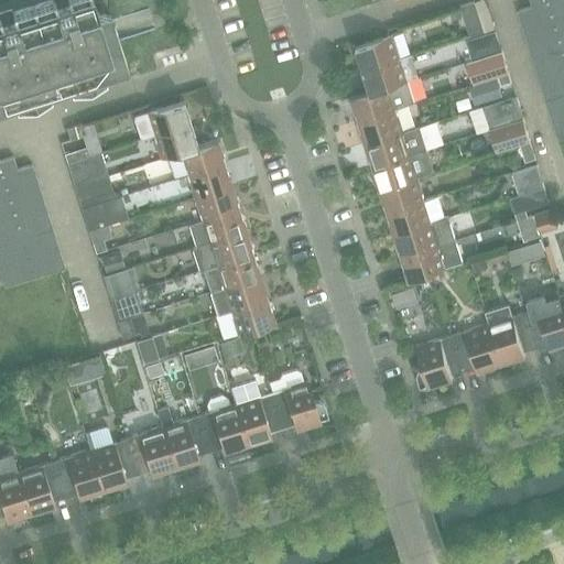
[(97,13),(91,0),(53,0),(33,7),(60,88),(120,69),(125,64),(127,63),(111,15),(110,15),(97,13)]
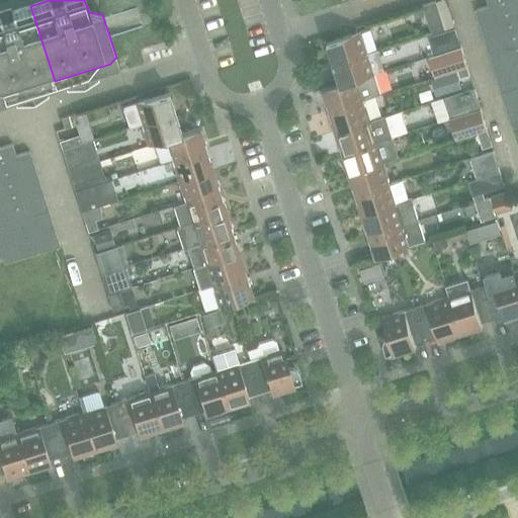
[(423,5),(431,32),(445,28),(436,0),(423,5)]
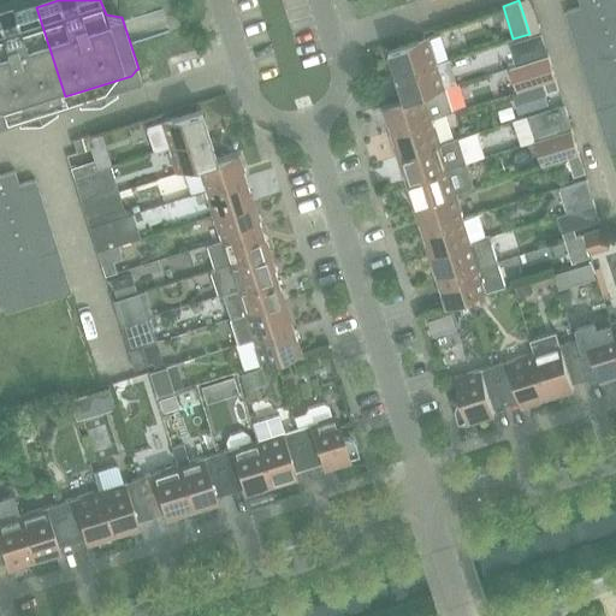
[(615,0),(600,0),(598,1),(603,16),(615,11),(615,0)]
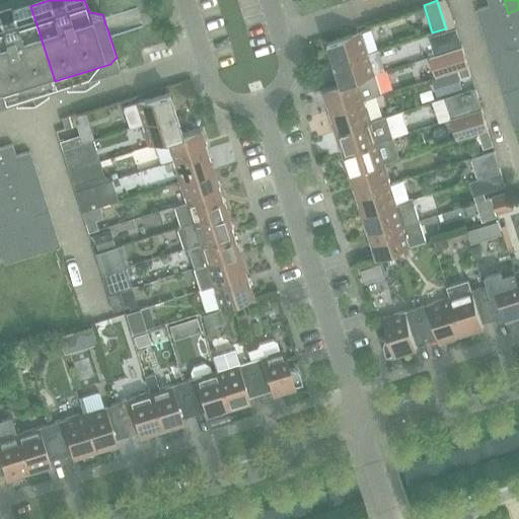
[(475,9),(479,22),(508,13),(504,1),(490,5),(475,9)]
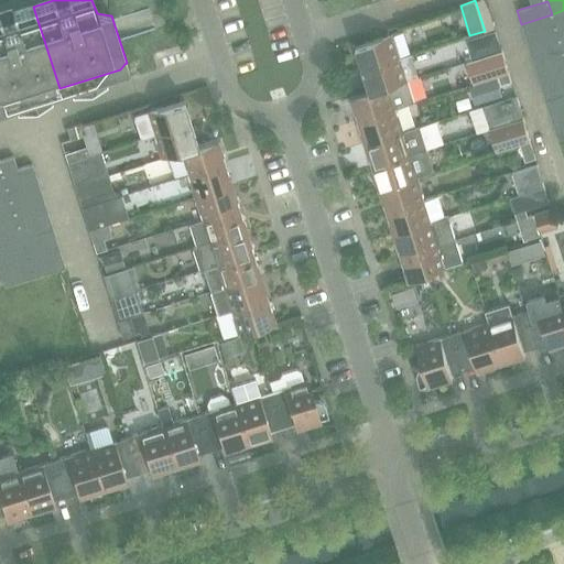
[(0,107),(60,88),(33,7),(0,17),(0,107)]
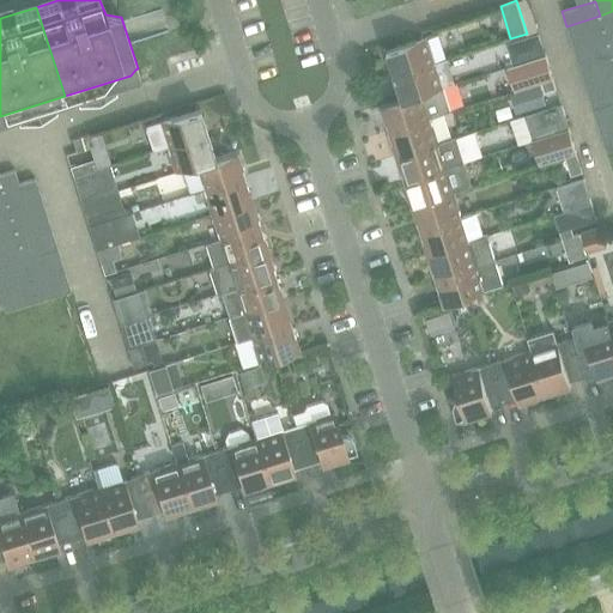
[(538,30),(530,7),(521,10),(528,32),(538,30)]
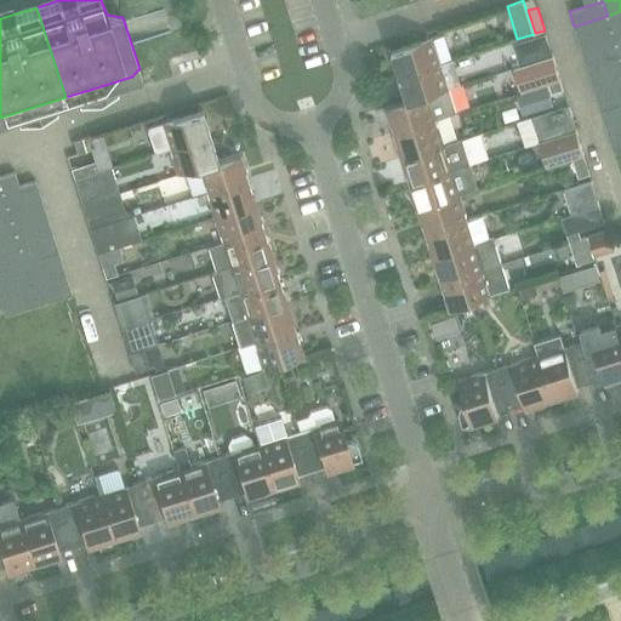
[(620,11),(608,16),(613,29),(620,26),(620,11)]
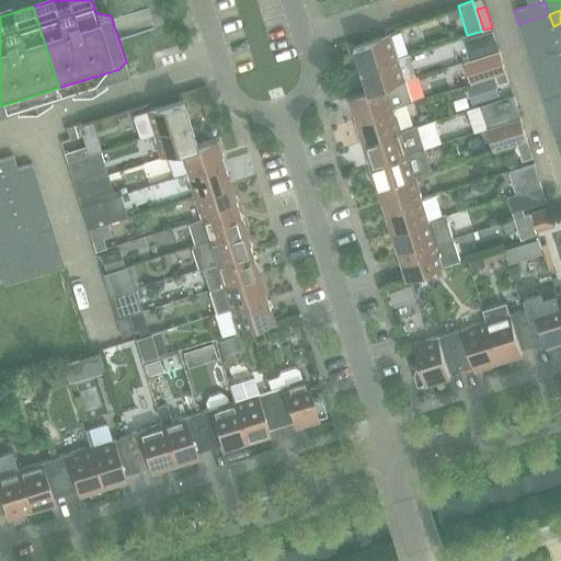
[(518,24),(523,36),(553,26),(549,14),(518,24)]
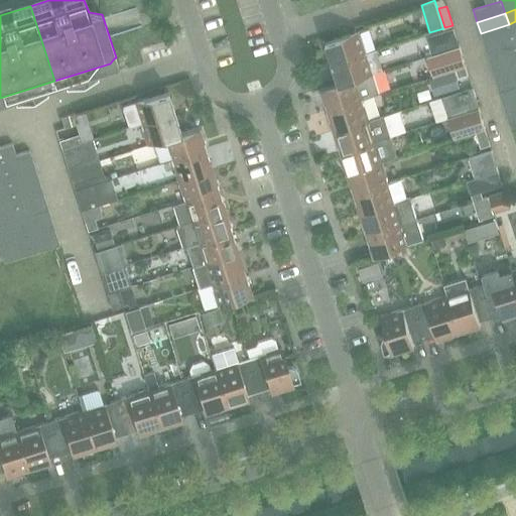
[(481,33),(485,44),(512,36),(509,24),(481,33)]
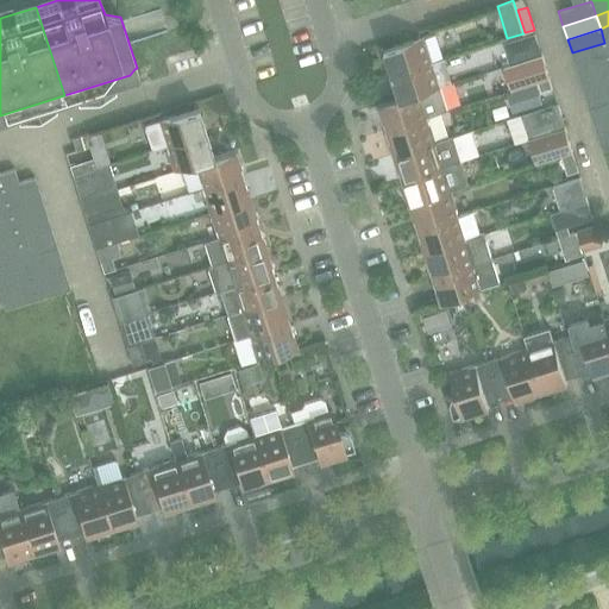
[(435,32),(421,37),(384,49),(393,74),(444,58),(435,32)]
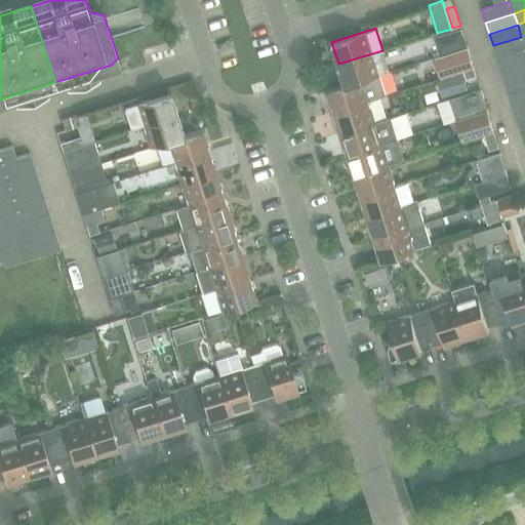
[(461,33),(440,40),(444,54),(467,47),(461,33)]
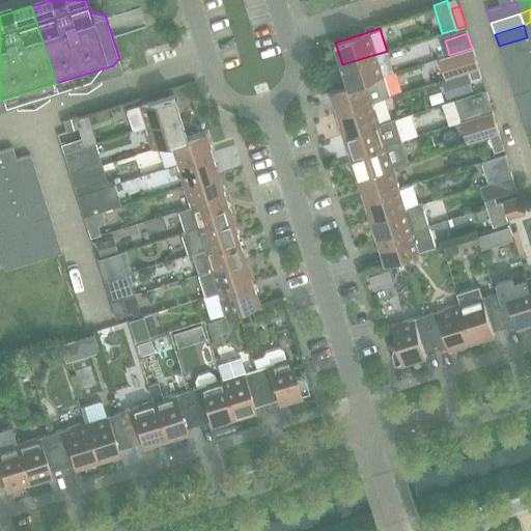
[(499,46),(502,58),(530,49),(527,37),(499,46)]
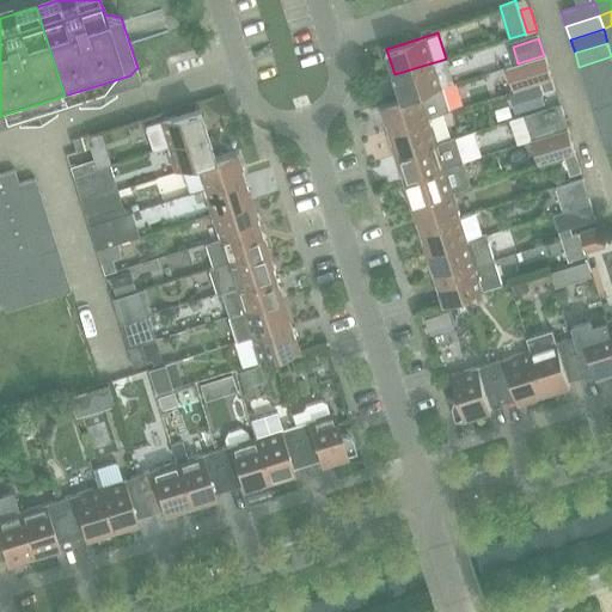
[(552,79),(550,71),(545,55),(544,55),(518,63),(508,66),(513,83),(538,74),(540,83),(552,79)]
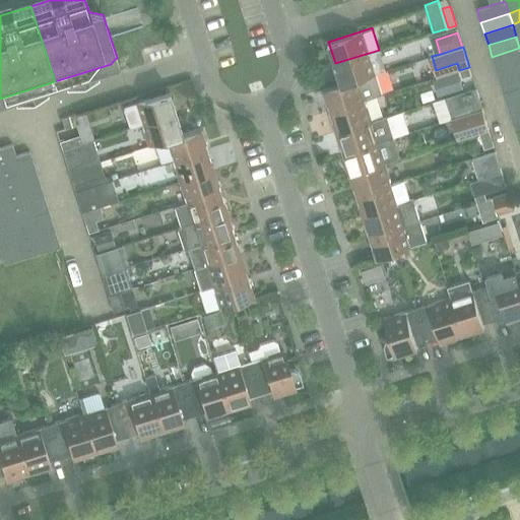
[(492,57),(496,68),(519,60),(519,48),(492,57)]
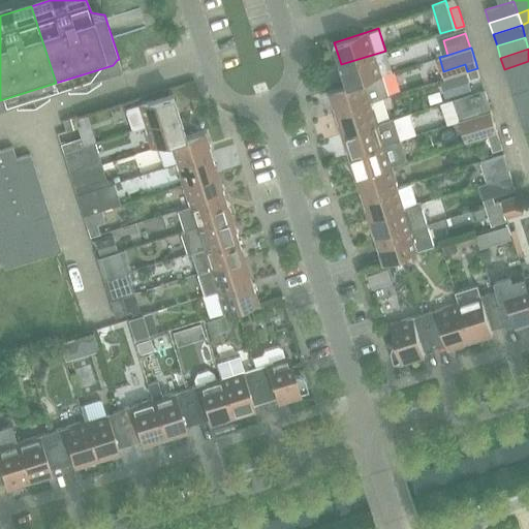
[(393,72),(385,51),(341,64),(347,85),(348,86),(365,81),(382,75),(393,72)]
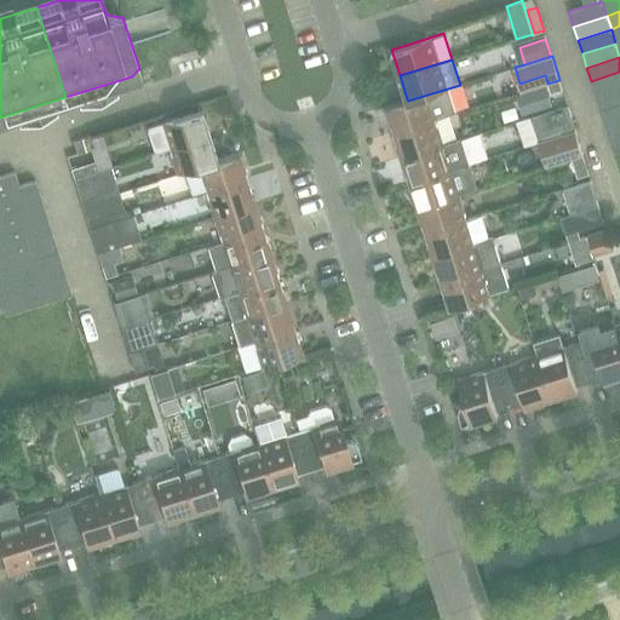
[(619,72),(591,81),(595,96),(619,87),(619,72)]
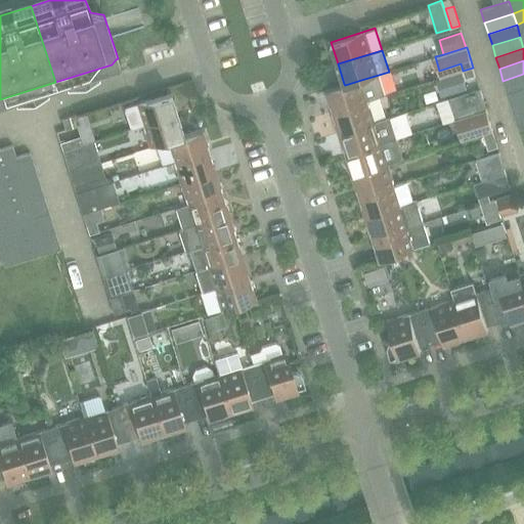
[(476,76),(473,68),(463,71),(466,79),(476,76)]
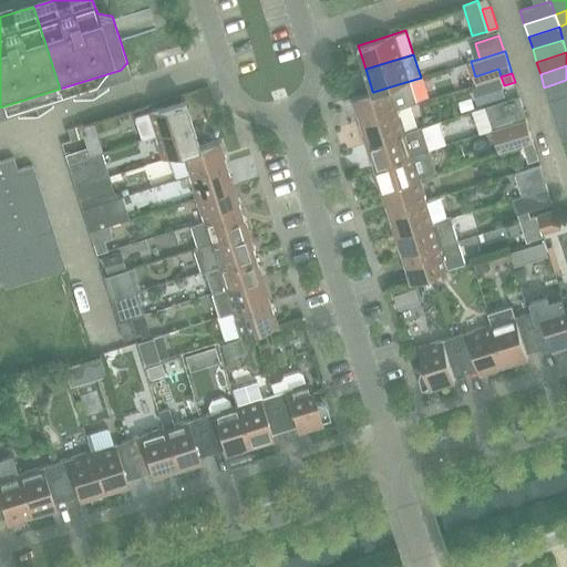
[(566,80),(544,88),(548,101),(566,94),(566,80)]
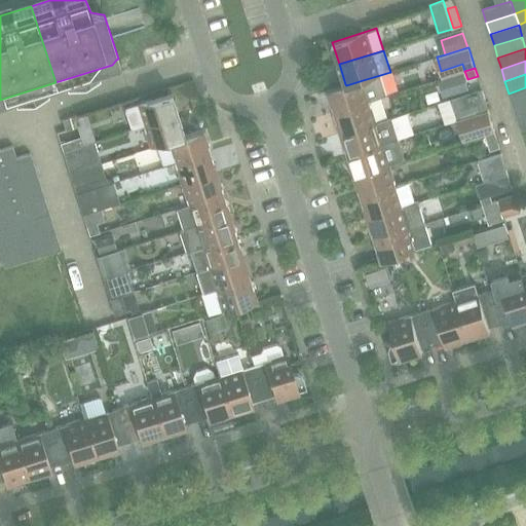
[(386,96),(380,75),(363,80),(346,85),(345,84),(328,90),(335,112),(369,101),(386,96)]
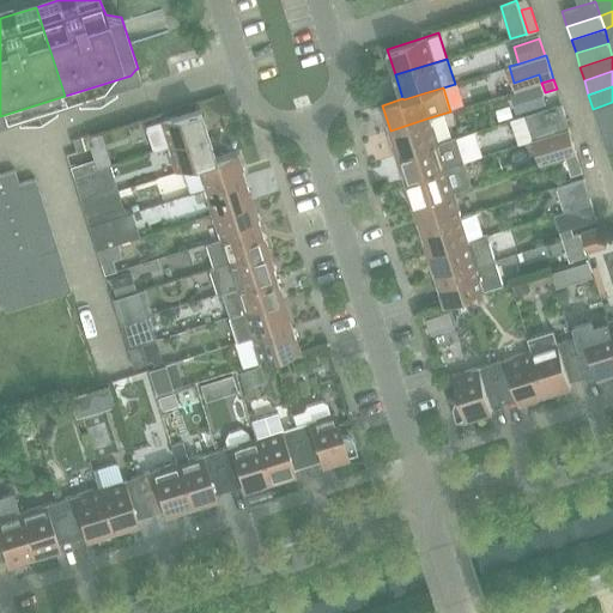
[(612,102),(593,109),(598,123),(612,117),(612,102)]
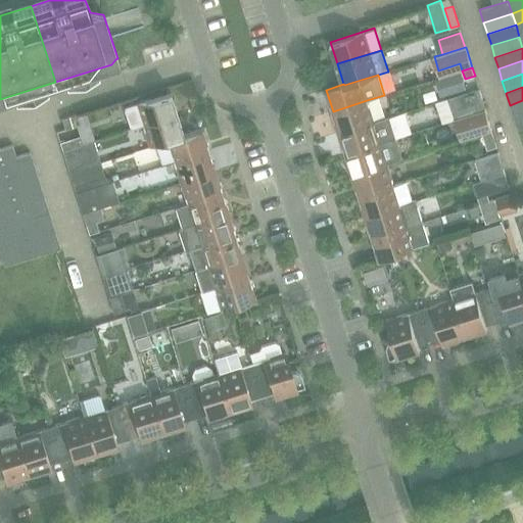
[(485,109),(479,88),(447,98),(454,120),(485,109)]
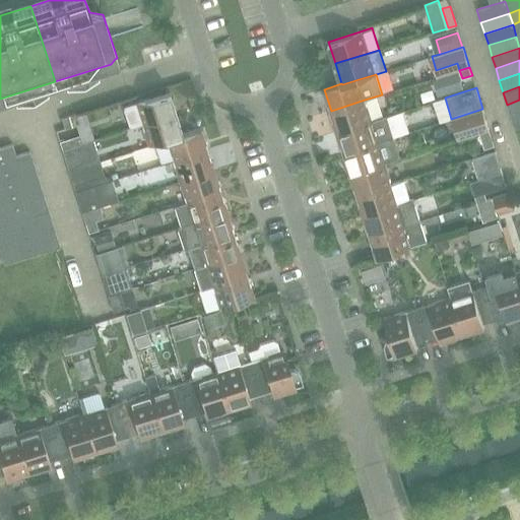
[(130,128),(141,124),(176,114),(169,91),(123,107),(130,128)]
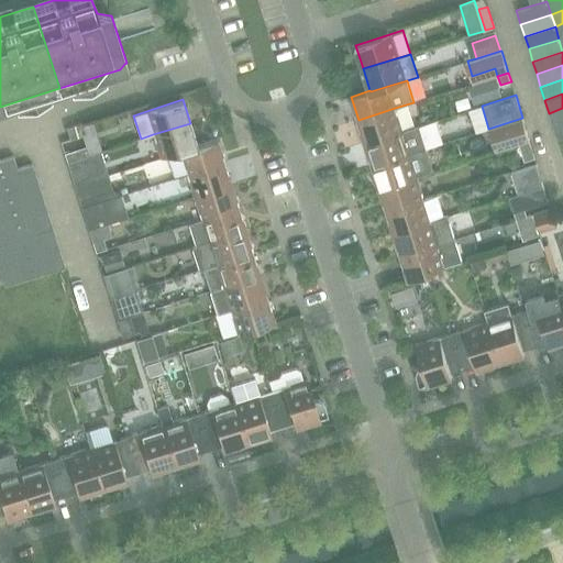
[(403,131),(395,108),(359,120),(365,143),(403,131)]
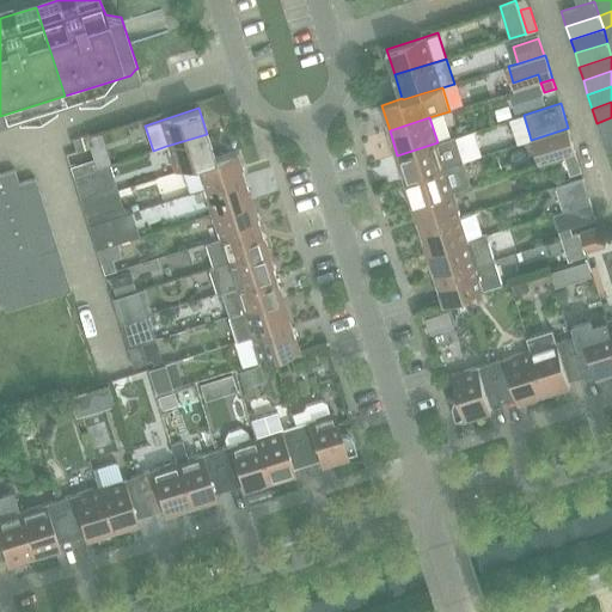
[(611,117),(597,123),(601,136),(611,133),(611,117)]
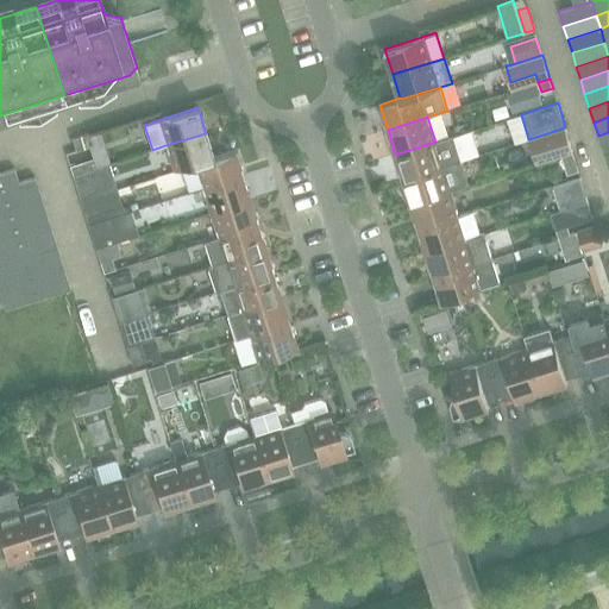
[(573,151),(565,127),(528,139),(537,163),(573,151)]
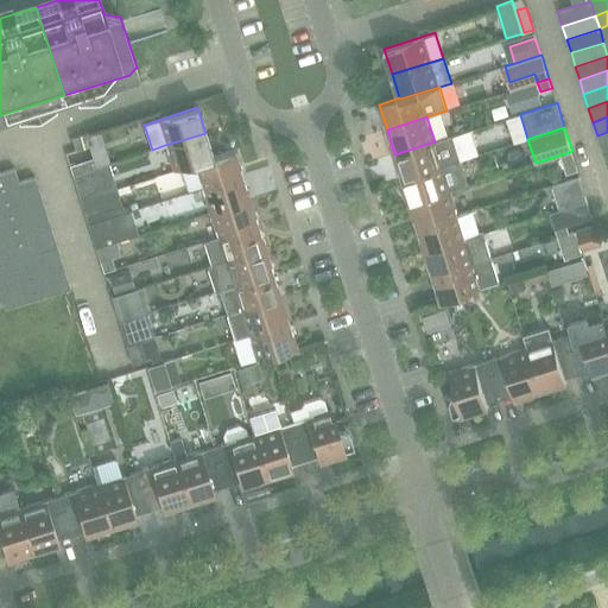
[(71,138),(75,150),(93,145),(89,132),(71,138)]
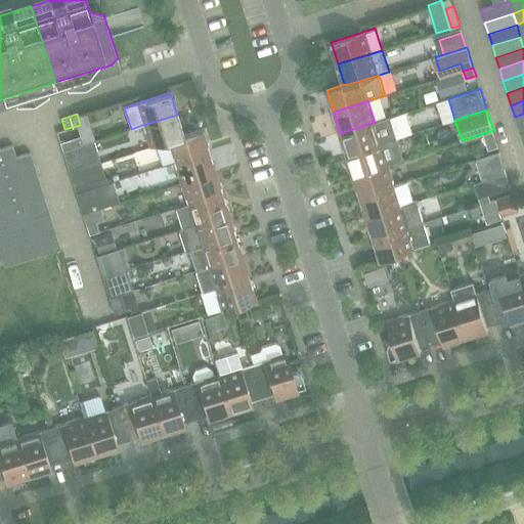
[(523,114),(515,117),(519,129),(523,127),(523,114)]
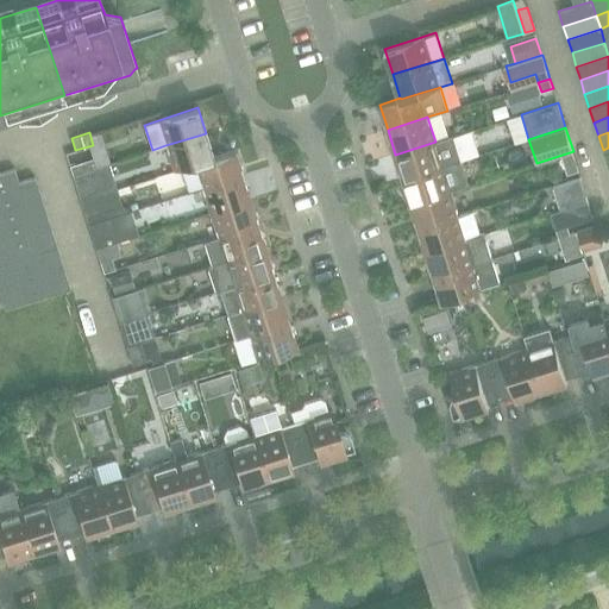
[(174,171),(181,169),(195,164),(194,163),(214,158),(213,157),(206,133),(165,145),(174,171)]
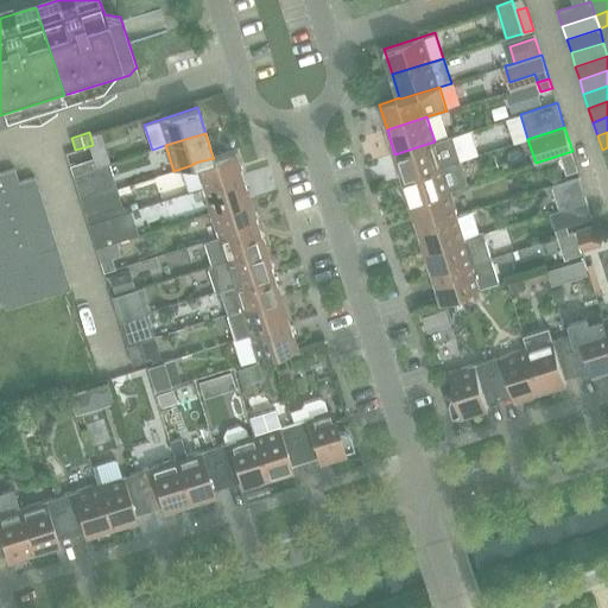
[(453,135),(435,141),(394,154),(403,178),(442,165),(461,160),(453,135)]
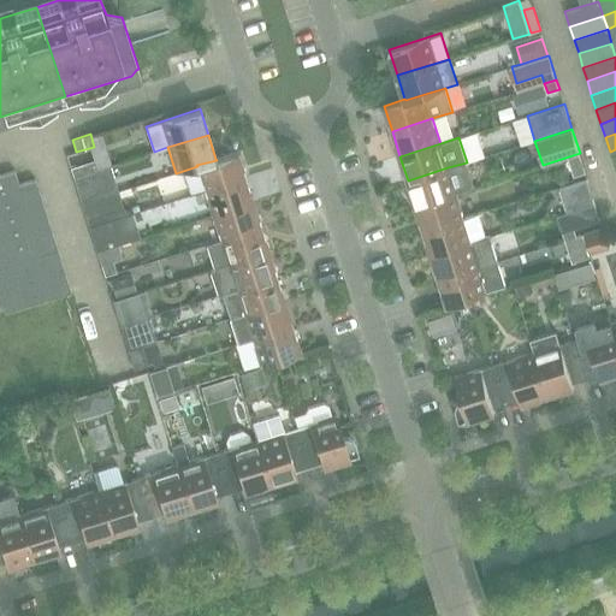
[(35,147),(15,152),(17,164),(39,158),(35,147)]
